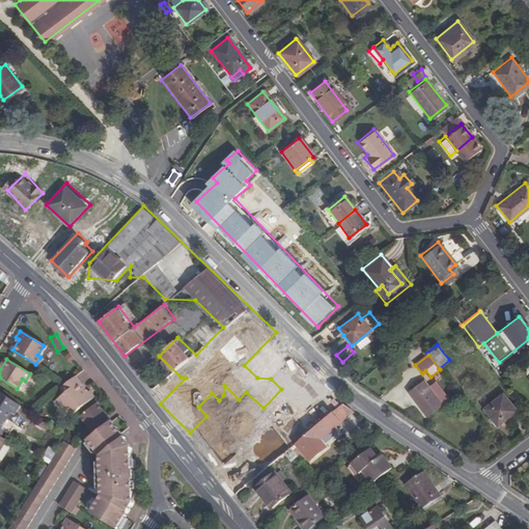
[(79,393),(82,391),(70,374),(66,377),(79,393)]
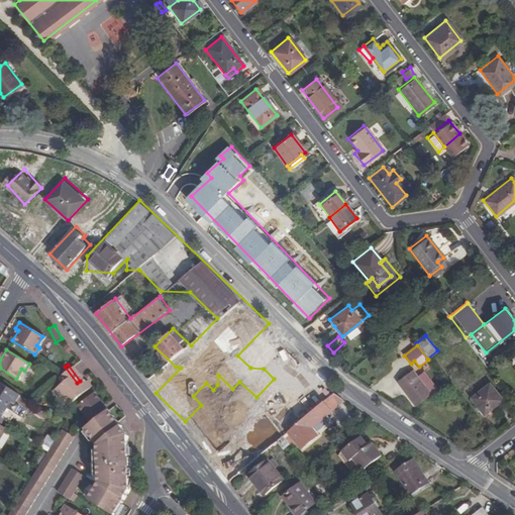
[(85,387),(80,381),(77,383),(65,367),(48,386),(50,388),(47,390),(53,397),(56,395),(63,404),(85,387)]
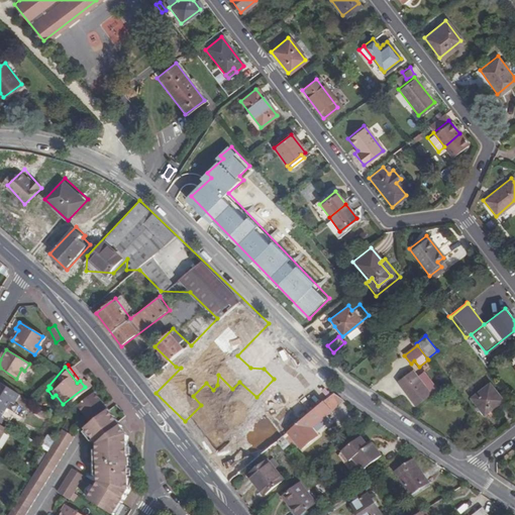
[(399,382),(417,405),(431,394),(413,371),(399,382)]
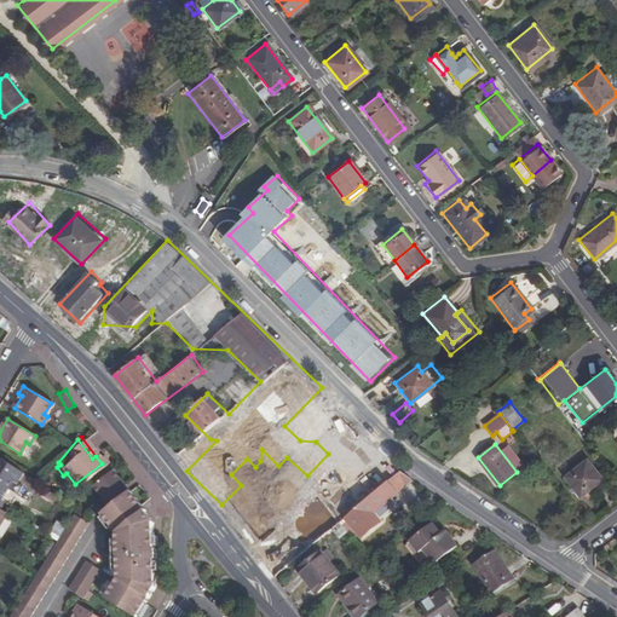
[(16,480),(22,471),(0,457),(0,505),(3,501),(10,505),(22,484),(16,480)]
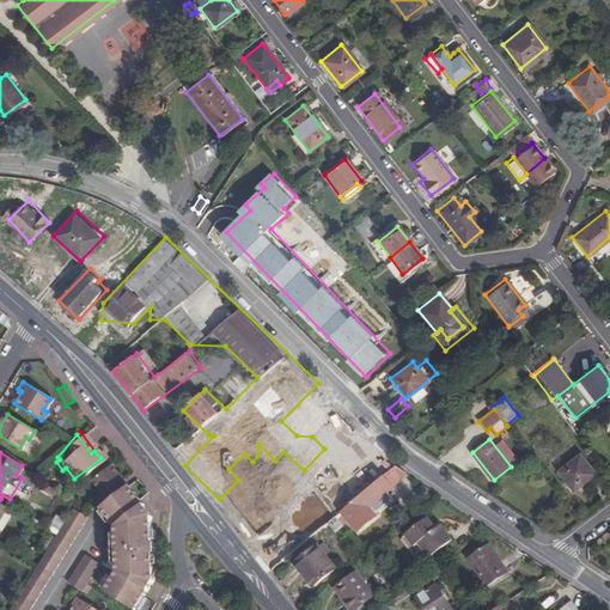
[(579,452),(556,470),(572,490),(580,493),(589,486),(585,481),(595,473),(579,452)]
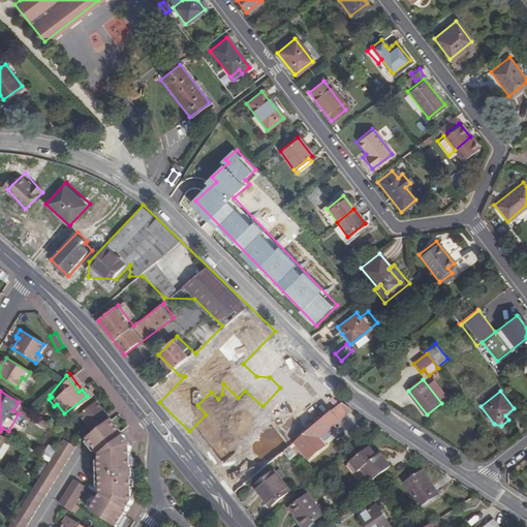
[(235,447),(246,439),(241,433),(250,426),(242,413),(246,410),(238,399),(223,409),(226,412),(216,421),(235,447)]
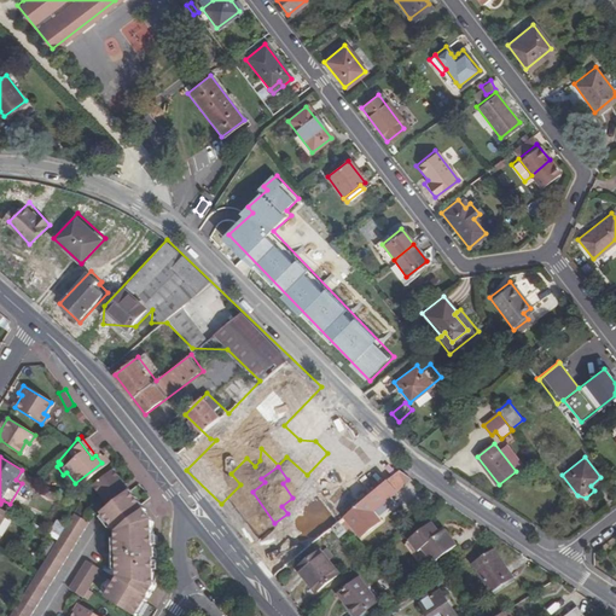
[(106,469),(86,486),(98,500),(118,483),(106,469)]
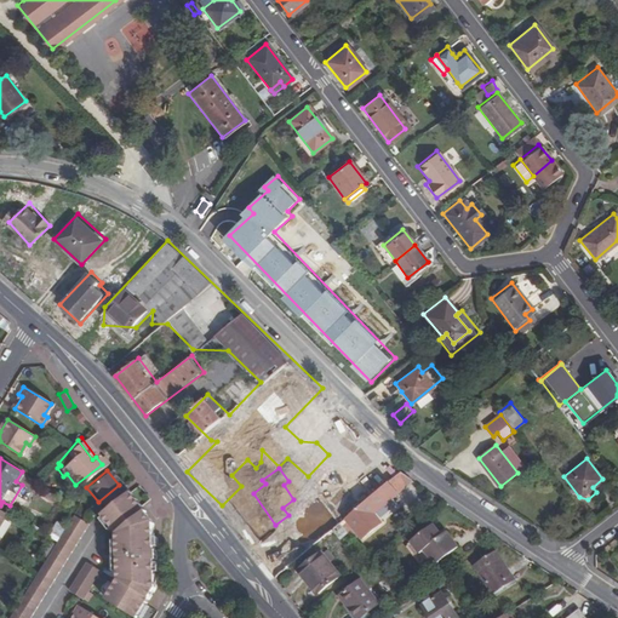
[(398,470),(343,516),(360,537),(379,520),(377,518),(371,511),(389,496),(393,492),(406,476),(398,470)]
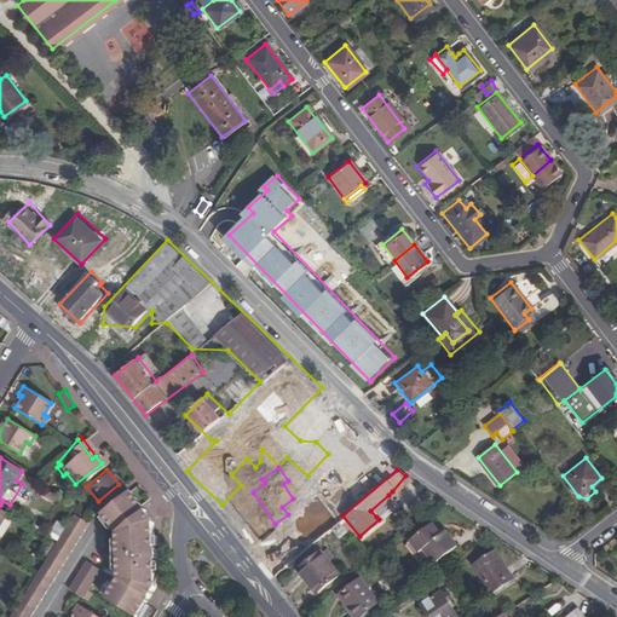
[(137,616),(156,588),(154,568),(150,568),(149,559),(151,559),(154,559),(153,549),(150,549),(146,522),(138,512),(139,511),(124,491),(94,515),(110,535),(117,582),(107,599),(136,616),(137,616)]
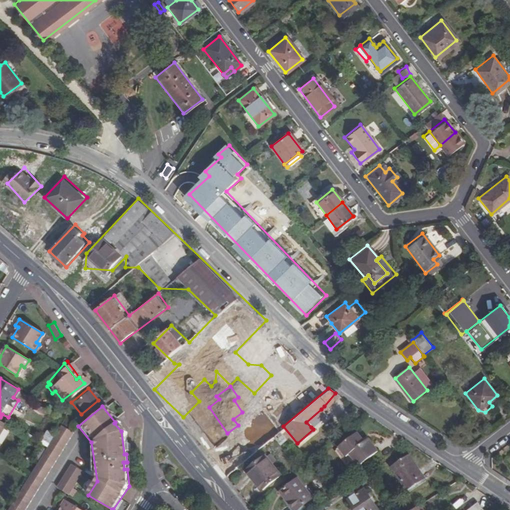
[(239,426),(259,449),(281,430),(262,407),(239,426)]
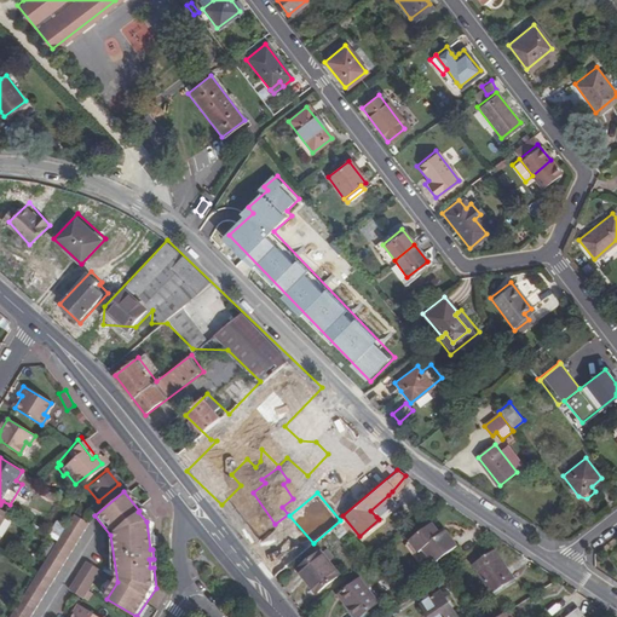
[(370,511),(376,517),(395,501),(388,495),(370,511)]
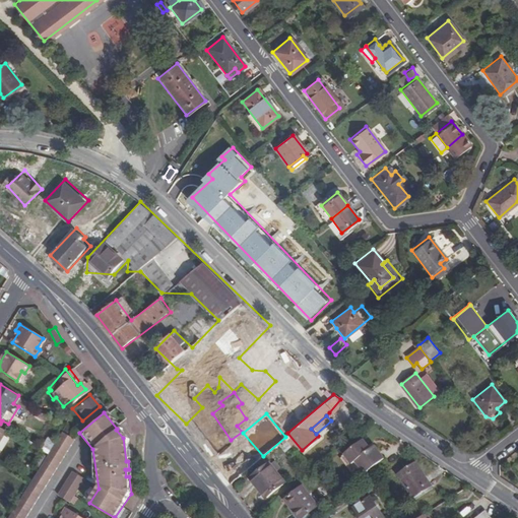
[(63,428),(47,453),(29,480),(13,508),(6,517),(23,517),(75,436),(63,428)]
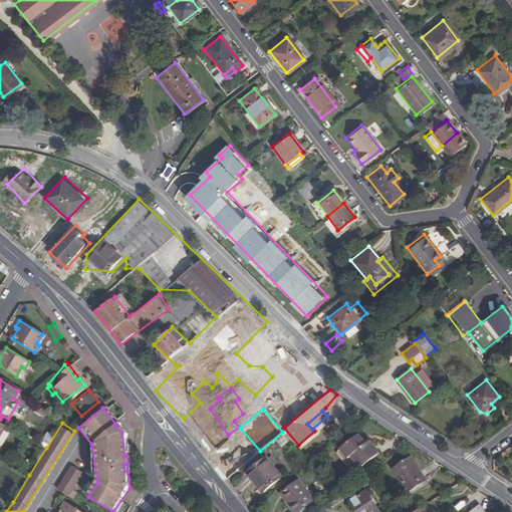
[(351,437),(333,451),(340,461),(343,459),(352,471),(371,456),(362,444),(358,447),(351,437)]
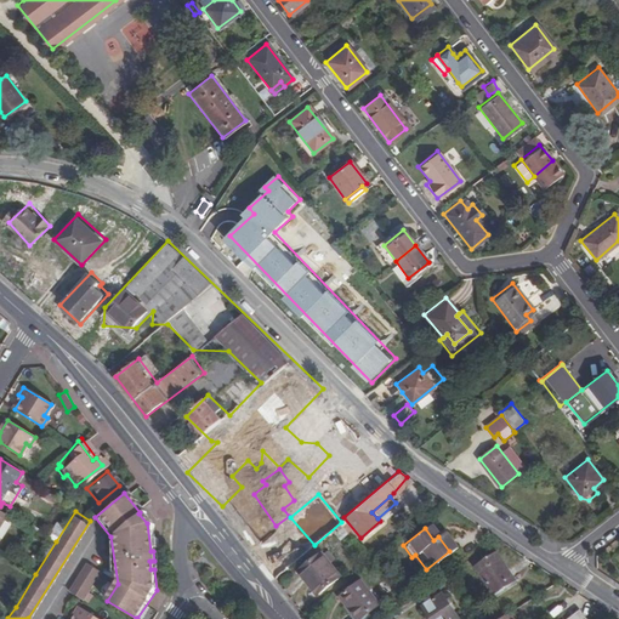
[(250,550),(278,578),(295,560),(267,533),(250,550)]
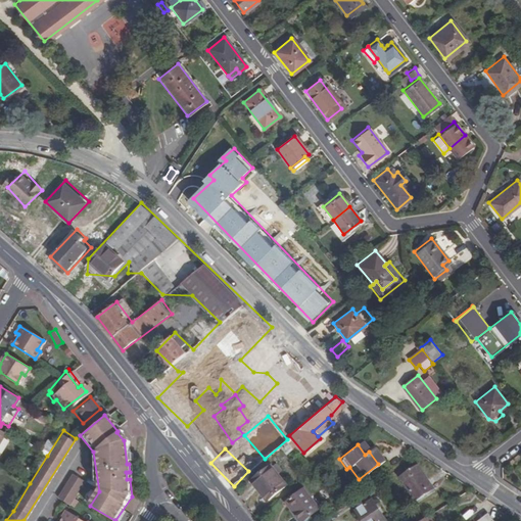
[(254,451),(240,462),(247,471),(262,459),(254,451)]
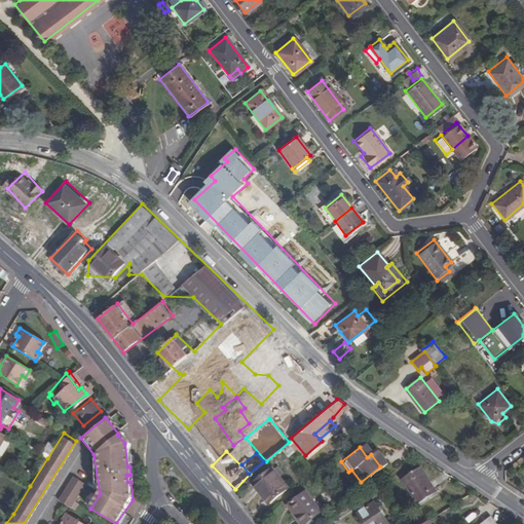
[(269,466),(252,482),(262,493),(268,501),(286,488),(269,466)]
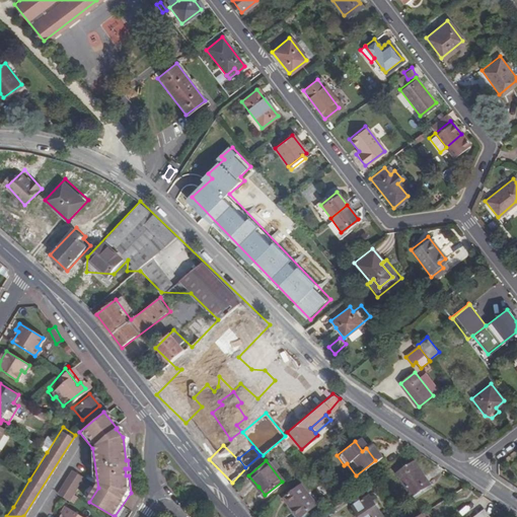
[(412,461),(394,473),(411,497),(427,486),(412,461)]
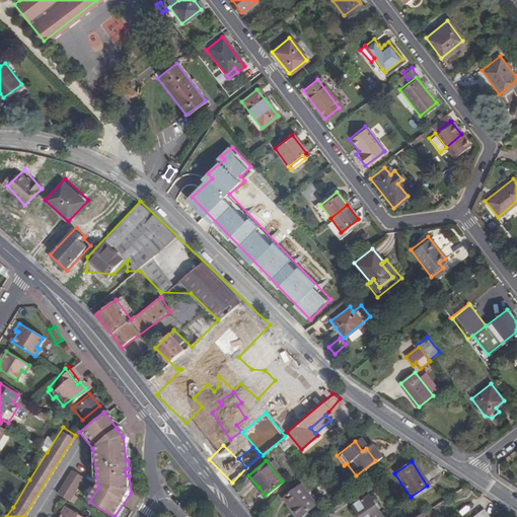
[(73,467),(59,491),(71,498),(85,475),(73,467)]
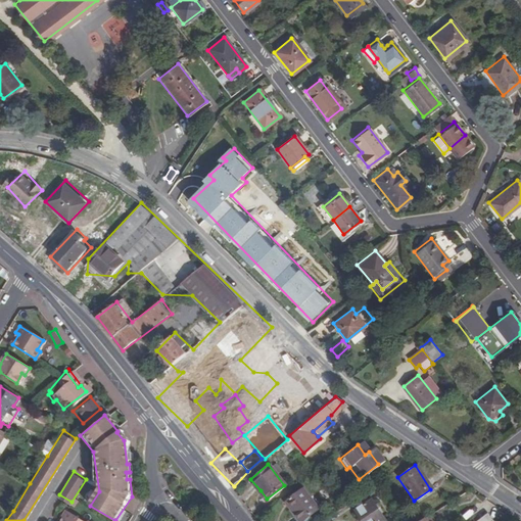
[(376,478),(368,484),(373,491),(381,486),(376,478)]
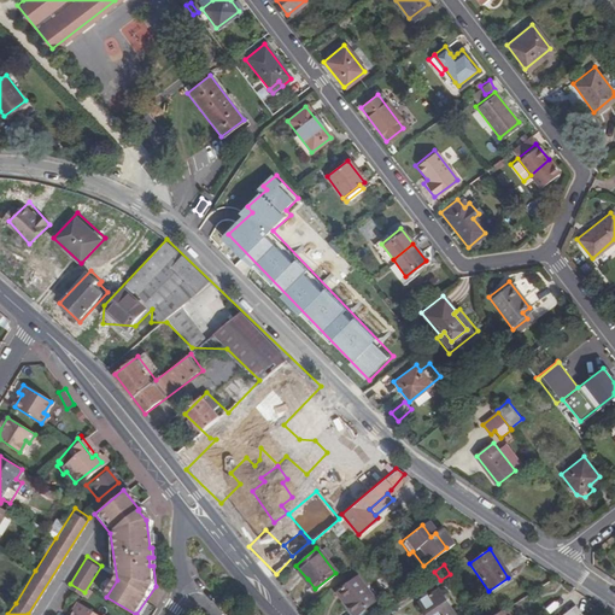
[(308,579),(296,566),(293,568),(304,581),(308,579)]
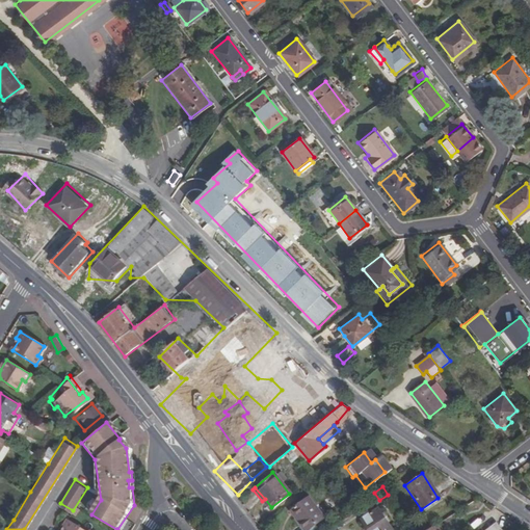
[(307,496),(290,509),(305,529),(314,522),(322,515),(307,496)]
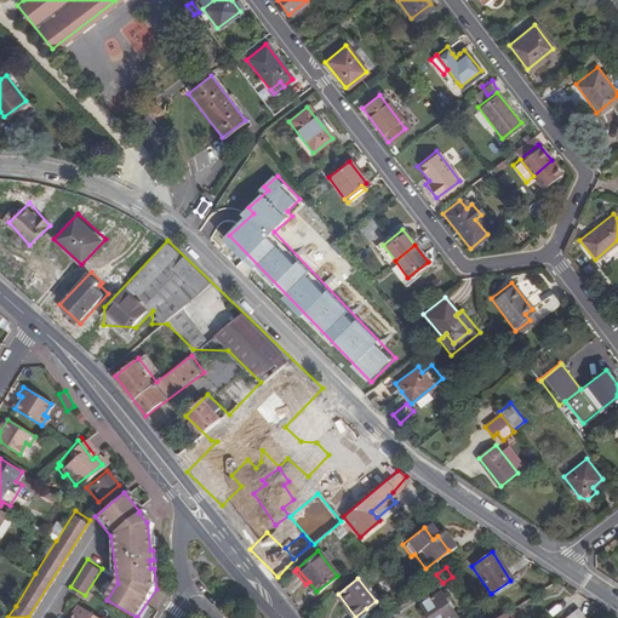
[(440,590),(421,602),(429,617),(452,617),(457,616),(440,590)]
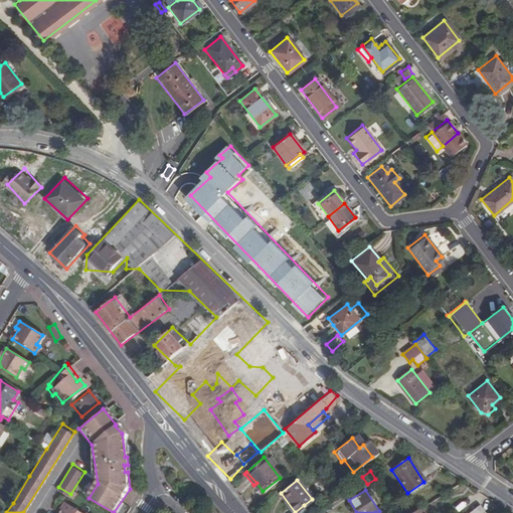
[(89,512),(67,499),(63,506),(66,508),(62,512),(89,512)]
